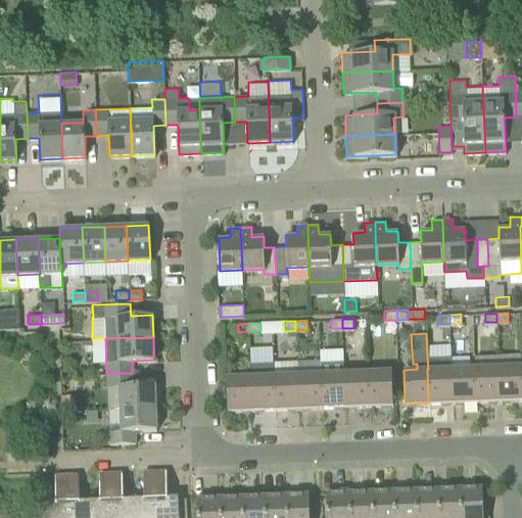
[(345,407),(344,372),(343,372),(342,348),(320,348),(320,359),(320,361),(322,408),(345,407)]
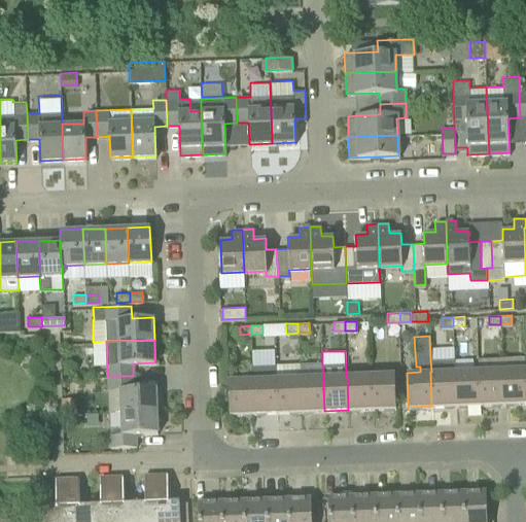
[(431,372),(430,372),(431,406),(455,406),(454,371),(454,358),(430,359),(431,372)]
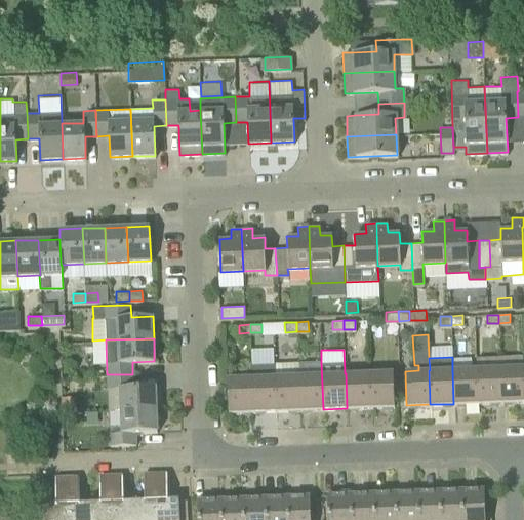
[(299,409),(323,409),(321,362),(321,360),(297,361),(299,409)]
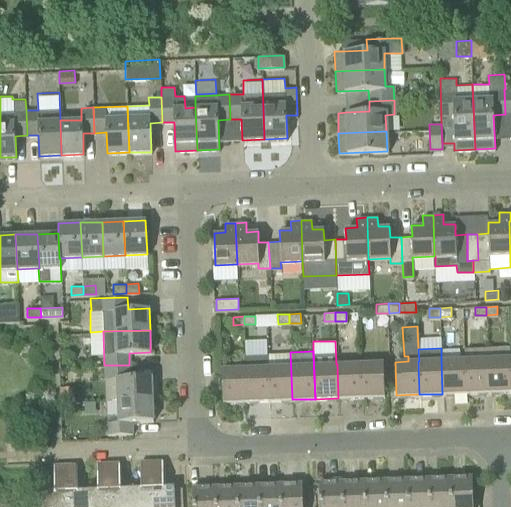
[(290,352),(267,353),(269,400),(292,399),(290,352)]
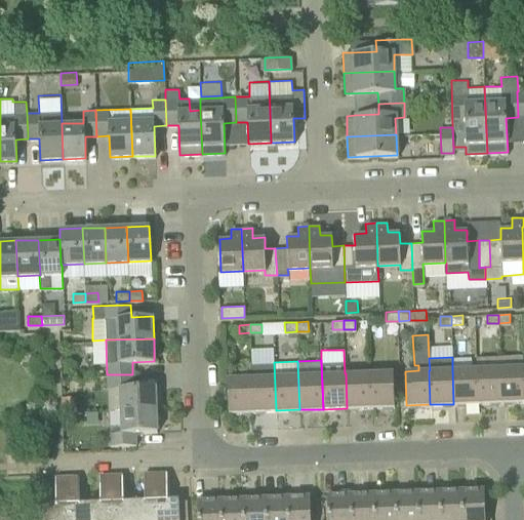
[(251,377),(252,411),(276,410),(274,362),(251,363),(251,377)]
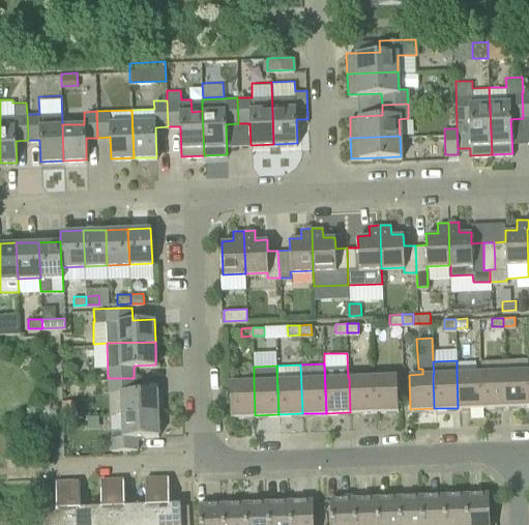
[(528,404),(528,390),(528,370),(504,371),(505,406),(528,404)]
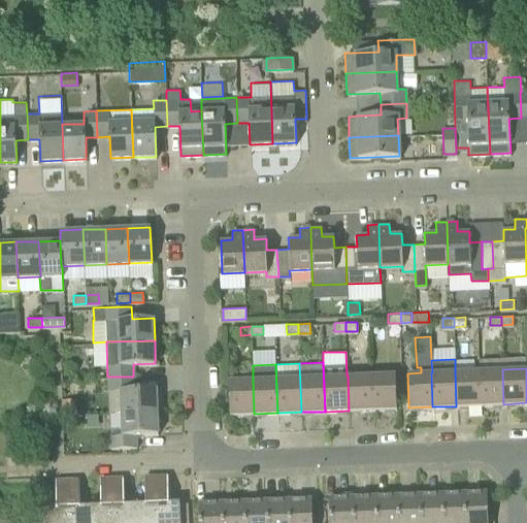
[(503,404),(502,369),(479,370),(480,405),(503,404)]
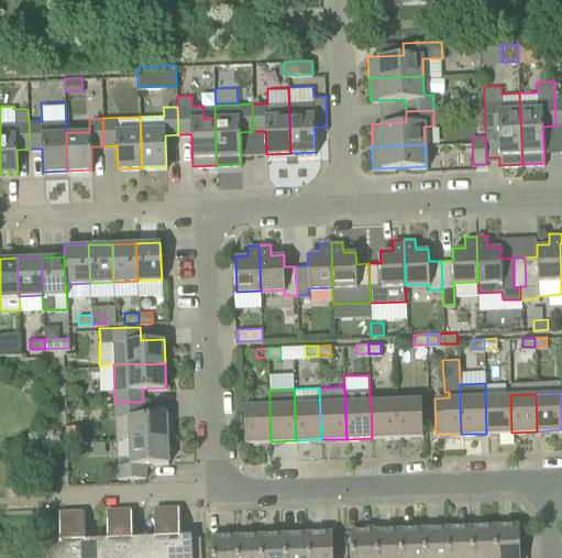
[(486,434),(511,433),(510,395),(485,396),(486,434)]
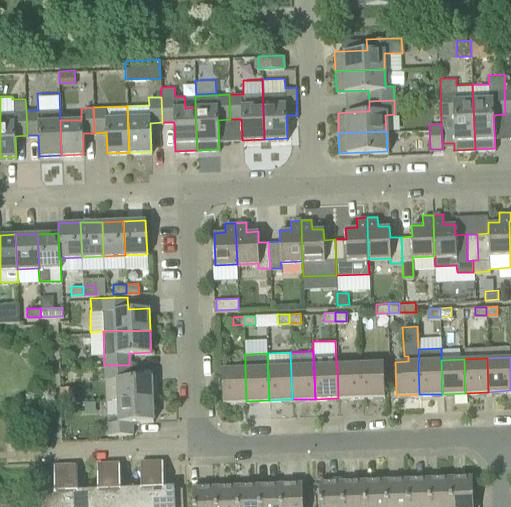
[(361,397),(384,396),(383,362),(360,363),(361,397)]
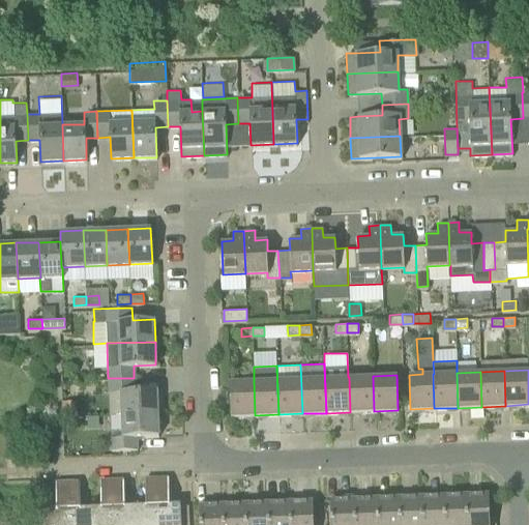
[(374,411),(373,376),(349,377),(350,412),(374,411)]
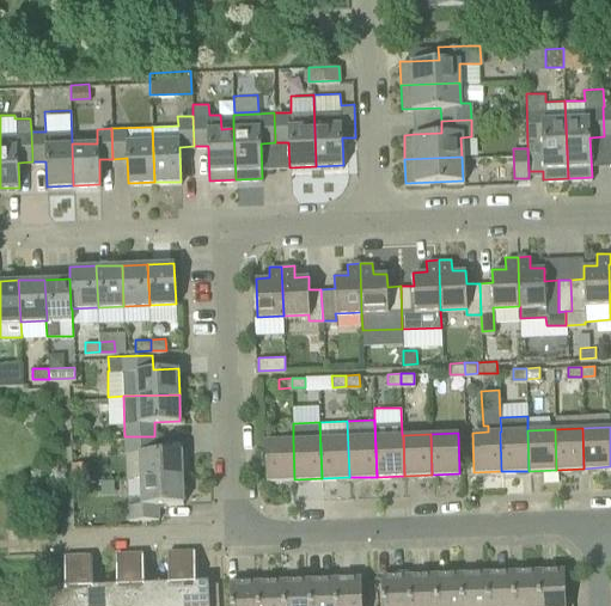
[(182,476),(181,450),(156,451),(154,436),(124,436),(126,452),(127,477),(140,477),(182,476)]
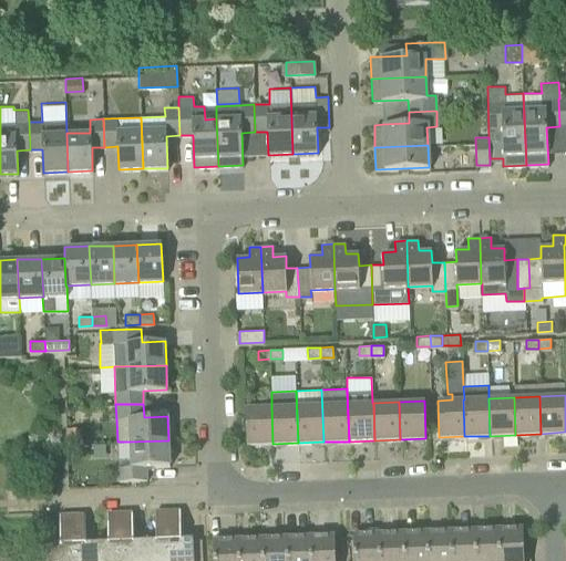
[(271,407),(246,408),(247,445),(273,444),(271,407)]
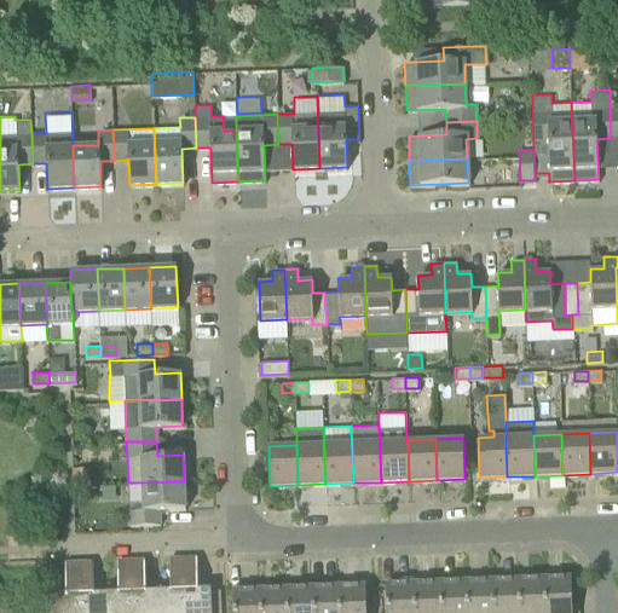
[(130,509),(130,525),(160,524),(160,509),(185,508),(184,481),(142,483),(143,509),(130,509)]
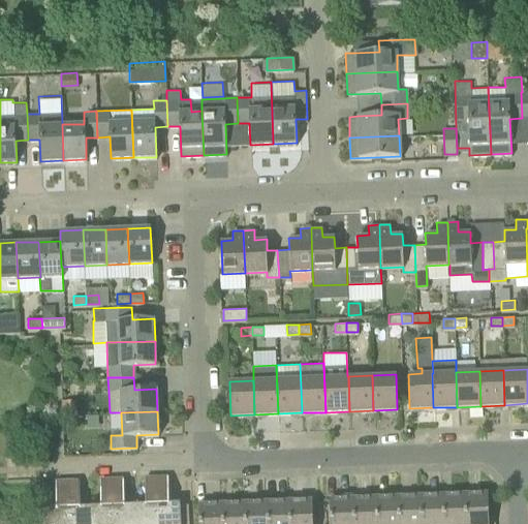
[(146,475),(145,475),(146,503),(134,504),(135,523),(157,523),(157,496),(156,476),(146,478),(146,475)]
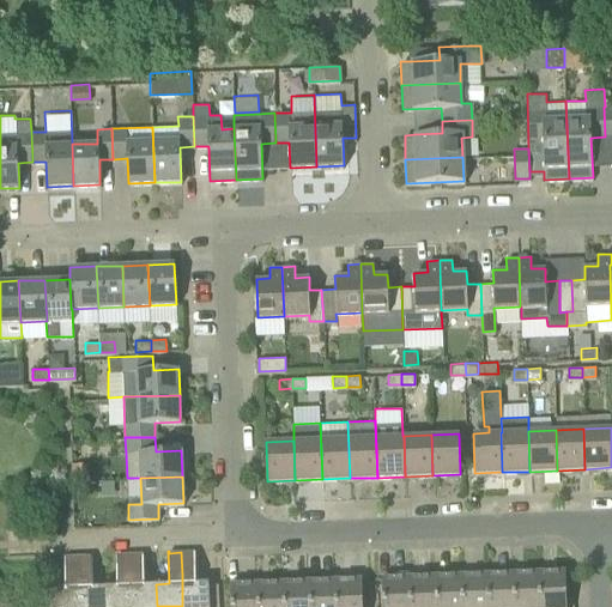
[(513,606),(539,606),(539,570),(513,571),(513,606)]
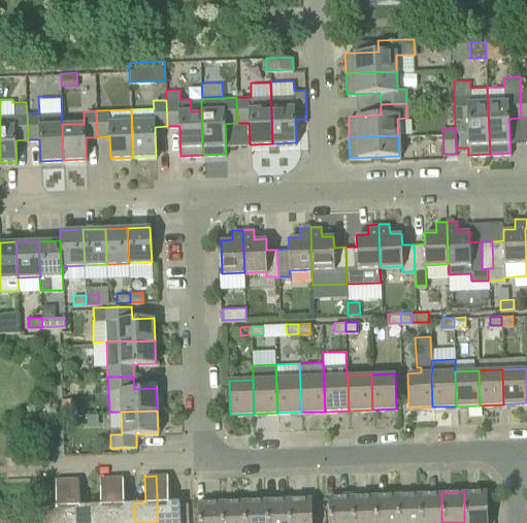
[(464,522),(487,522),(487,491),(464,491),(464,522)]
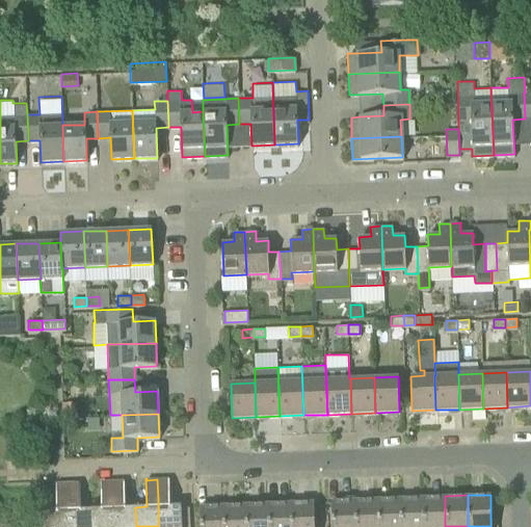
[(181,526),(181,505),(169,505),(169,496),(168,496),(168,498),(158,499),(158,526),(181,526)]
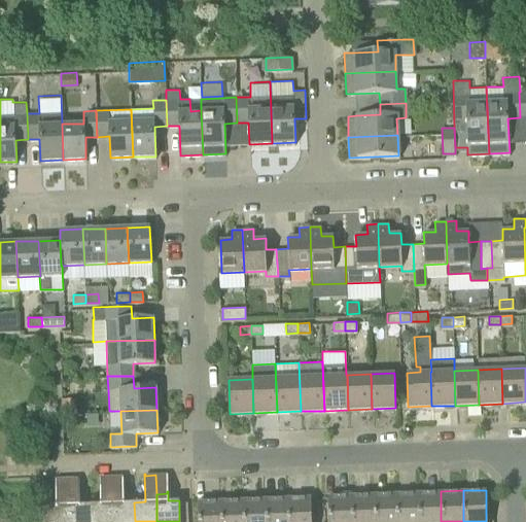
[(419,521),(441,521),(441,491),(418,492),(419,521)]
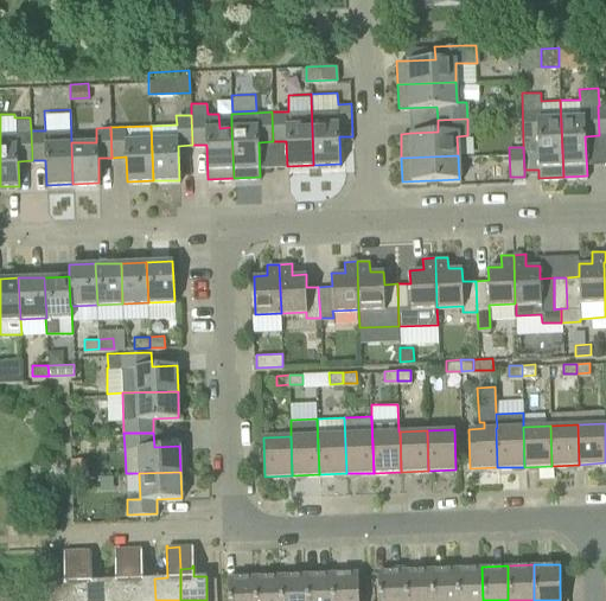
[(457,600),(483,600),(482,567),(455,568),(457,600)]
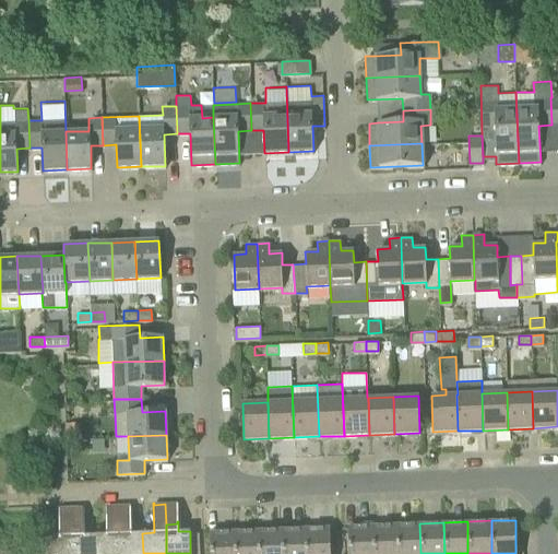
[(130,523),(130,526),(119,527),(119,553),(143,553),(142,533),(131,533),(131,523),(130,523)]
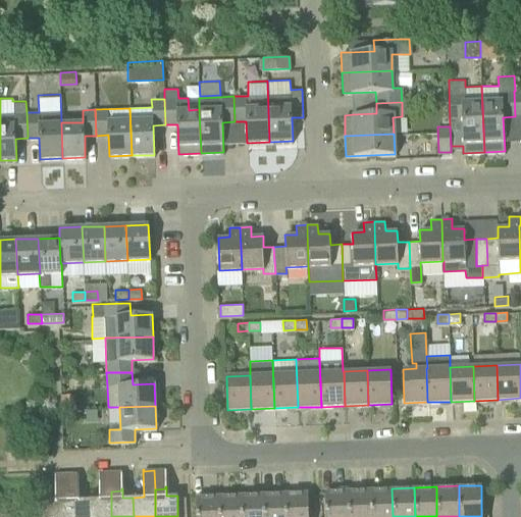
[(370,516),(393,516),(392,488),(369,489),(370,516)]
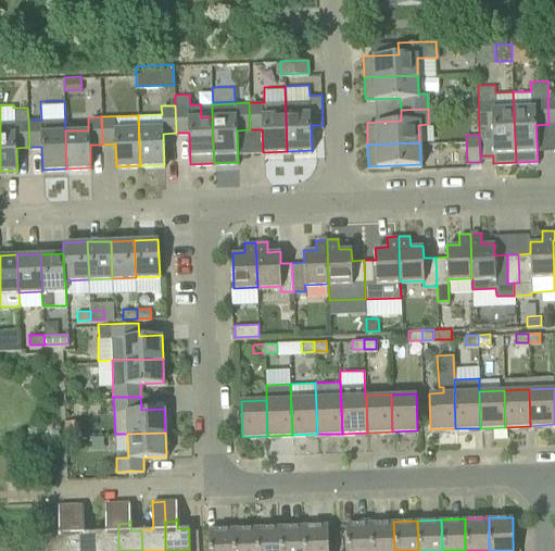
[(83,522),(83,525),(71,525),(72,550),(96,550),(95,531),(84,533),(84,522),(83,522)]
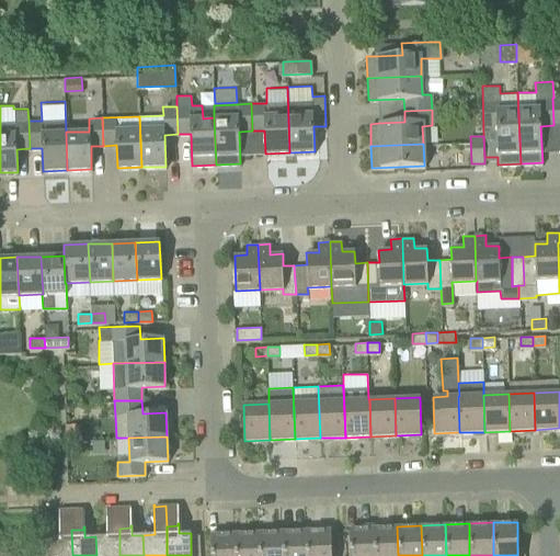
[(120,555),(120,529),(107,529),(107,526),(106,526),(107,536),(95,536),(96,555),(120,555)]
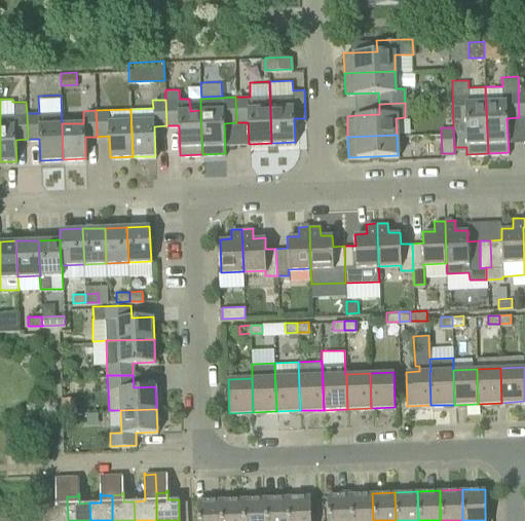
[(350,520),(373,520),(372,493),(349,494),(350,520)]
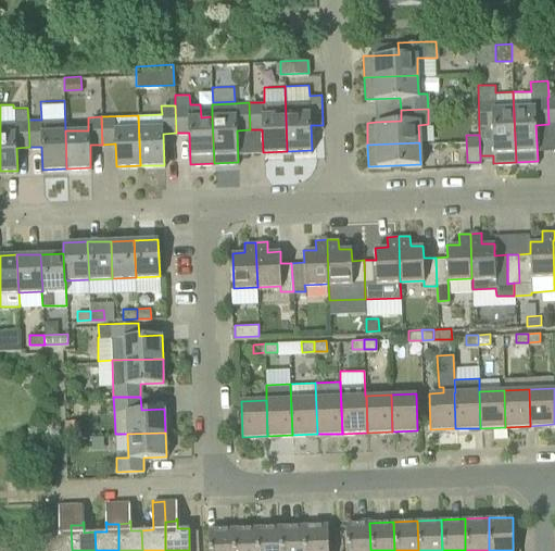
[(48,534),(48,542),(48,550),(72,550),(71,525),(60,526),(60,523),(59,523),(59,534),(48,534)]
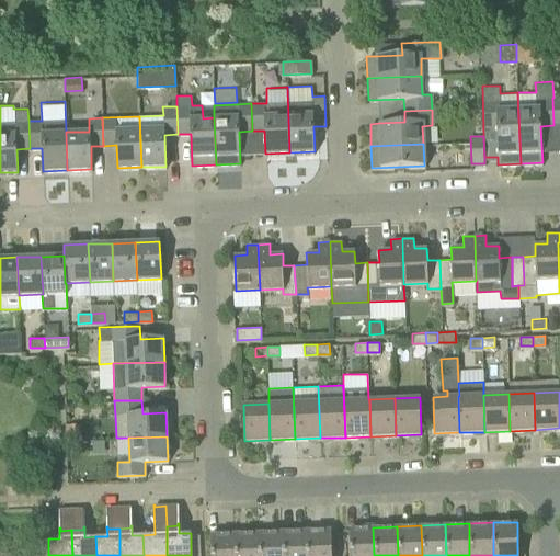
[(374,555),(373,528),(349,529),(350,555),(374,555)]
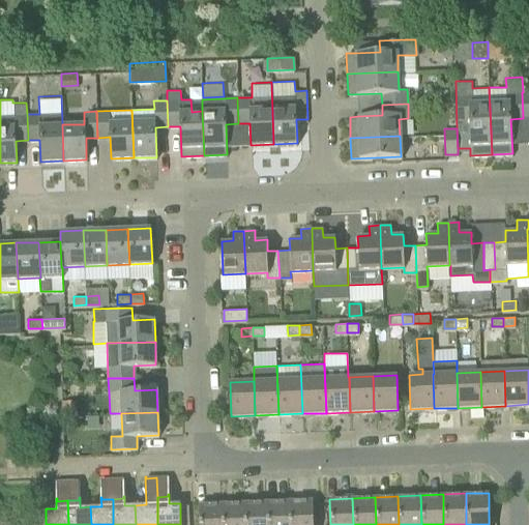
[(313,524),(313,499),(290,500),(290,524),(313,524)]
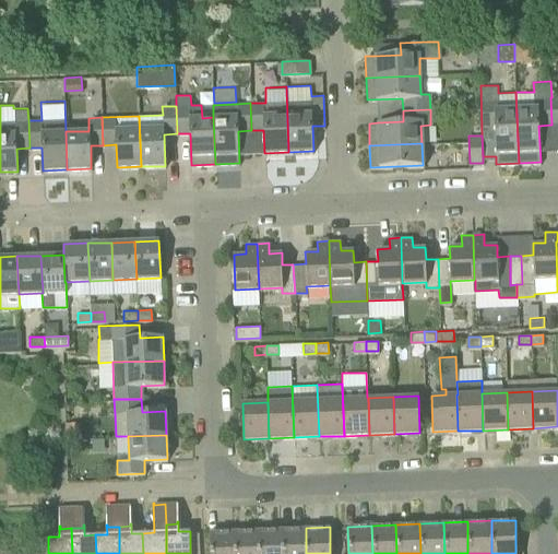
[(282,553),(306,553),(306,528),(282,529),(282,553)]
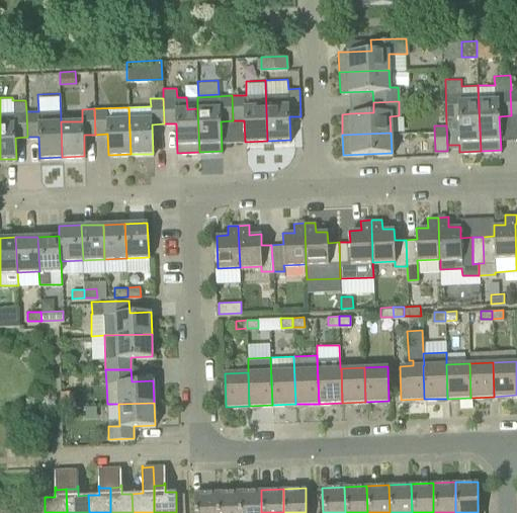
[(239,512),(261,512),(261,490),(239,491),(239,512)]
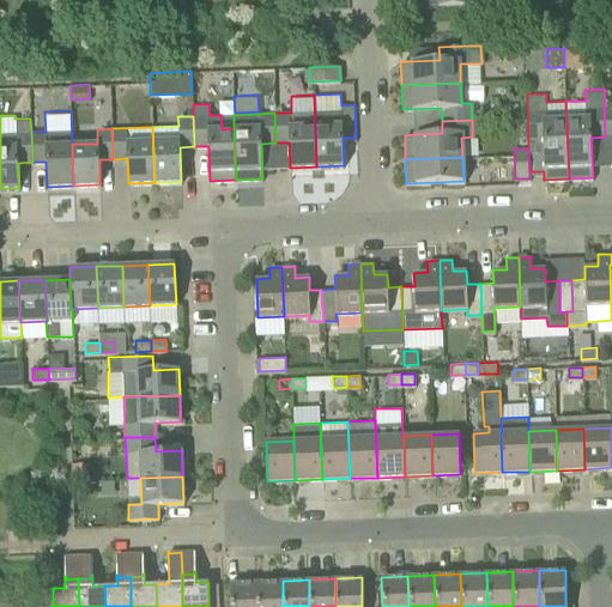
[(256,606),(283,606),(283,581),(256,582),(256,606)]
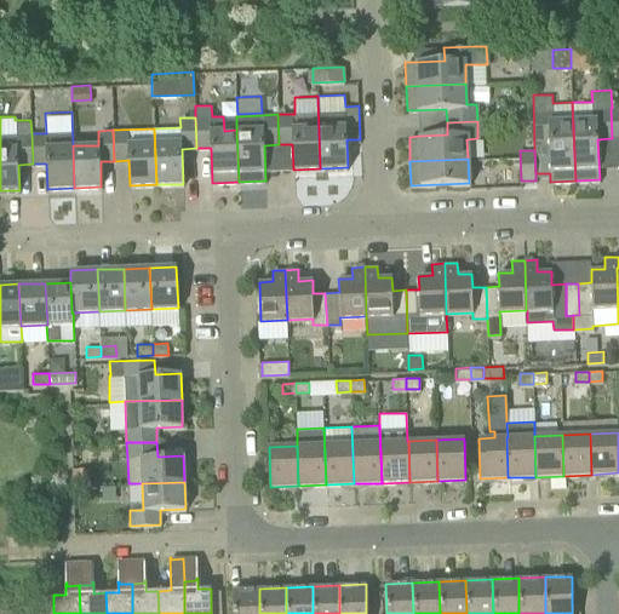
[(259,613),(259,589),(233,589),(233,613),(259,613)]
